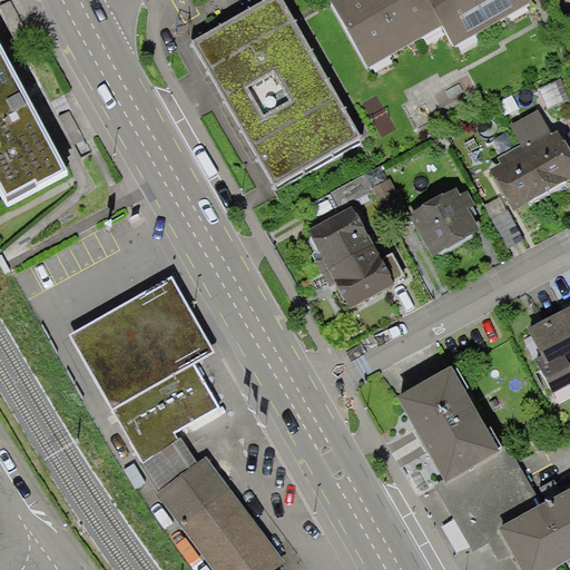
[(11,0),(0,6),(0,9),(18,42),(30,36),(11,0)]
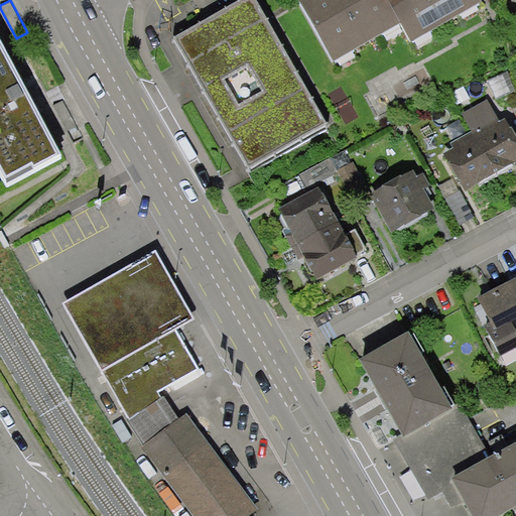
[(244,0),(239,0),(166,41),(243,174),(319,131),(244,0)]
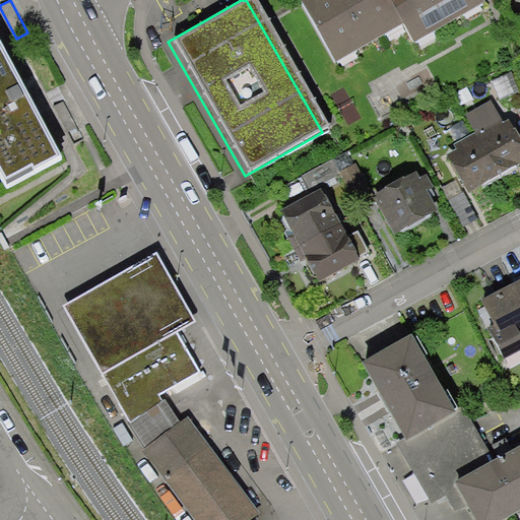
[(288,0),(327,70),(398,31),(379,0),(288,0)]
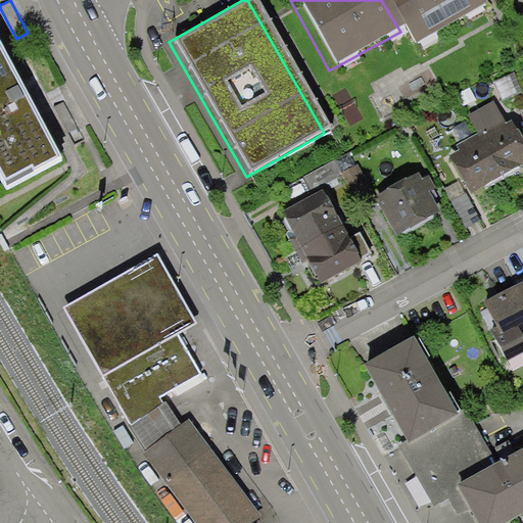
[(479,0),(381,0),(400,32),(413,53),(485,10),(479,0)]
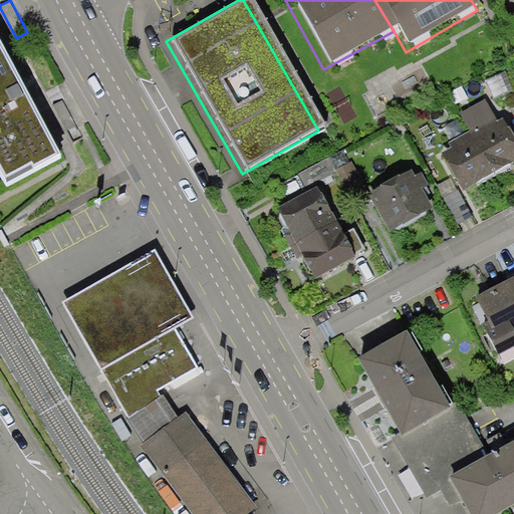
[(0,177),(5,186),(59,157),(0,44),(0,177)]
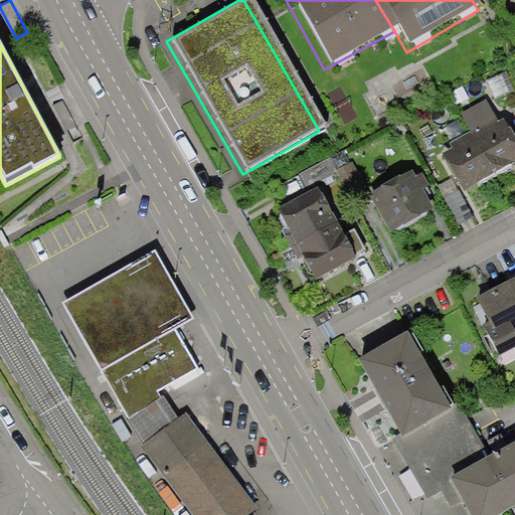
[(506,72),(485,81),(494,102),(514,93),(506,72)]
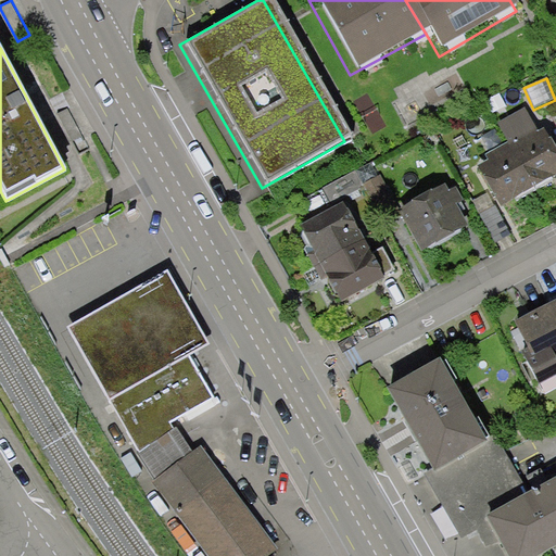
[(485,161),(475,166),(495,206),(555,176),(555,163),(530,112),(498,127),(506,143),(483,155),(485,161)]
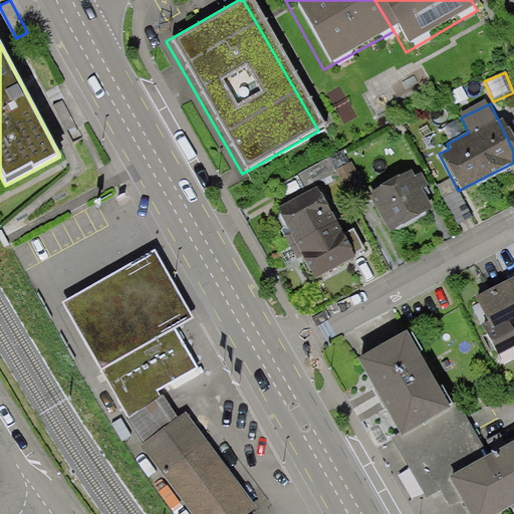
[(298,174),(305,188),(334,173),(327,159),(298,174)]
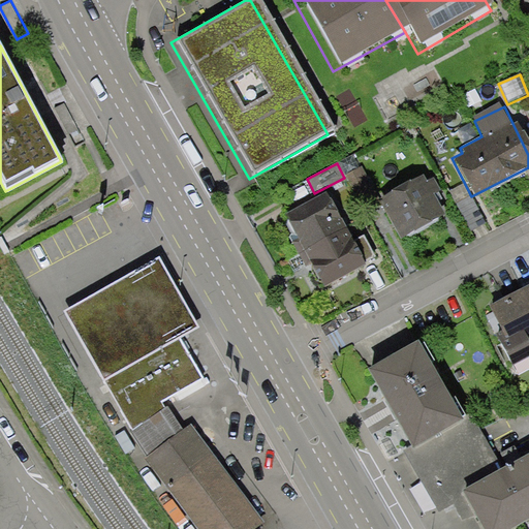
[(362,166),(346,175),(361,204),(374,197),(397,241),(442,218),(432,196),(437,194),(430,179),(423,183),(419,177),(377,198),(362,166)]
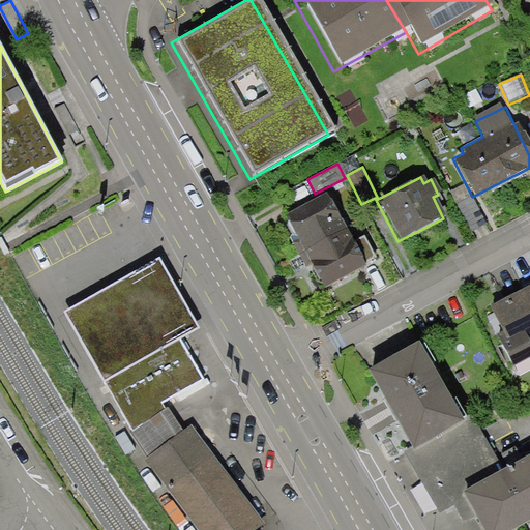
[(327,192),(286,214),(299,238),(292,242),(299,254),(347,227),(327,192)]
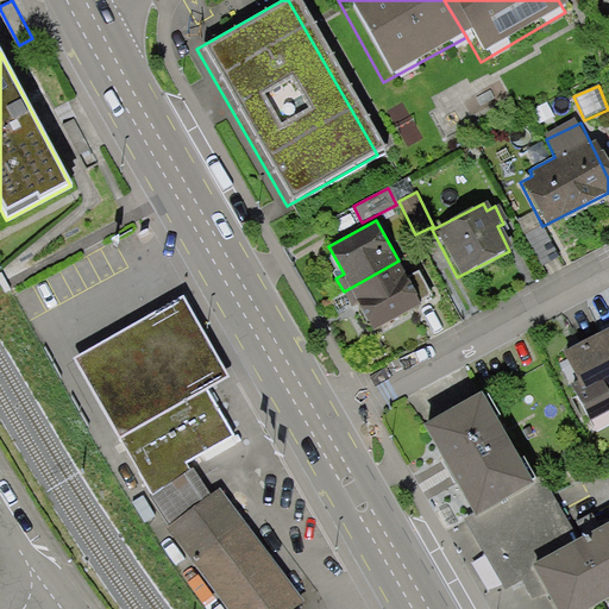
[(544,228),(526,237),(546,278),(565,270),(544,228)]
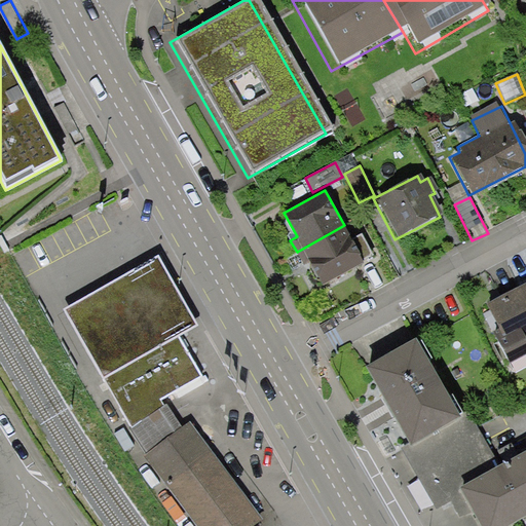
[(365,261),(344,225),(297,252),(304,264),(307,262),(321,286),(365,261)]
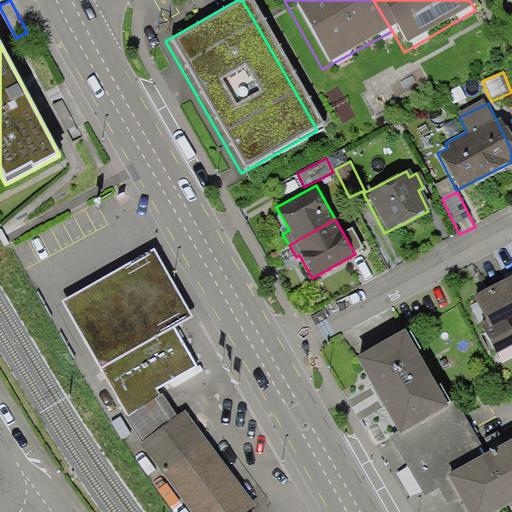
[(101,368),(174,326),(192,316),(153,249),(62,300),(101,368)]
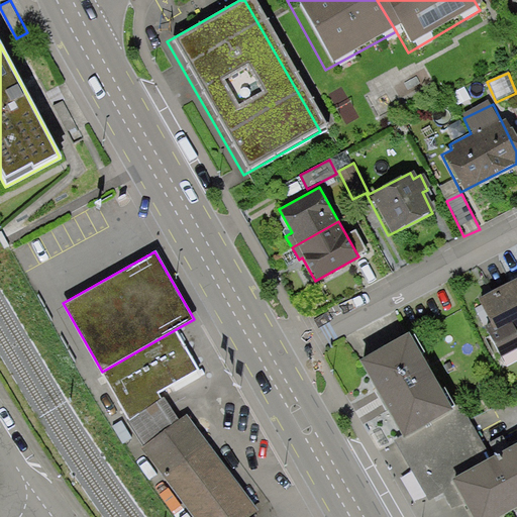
[(516,284),(498,295),(482,303),(493,326),(489,329),(503,364),(516,356),(516,333),(515,328),(516,326),(516,284)]
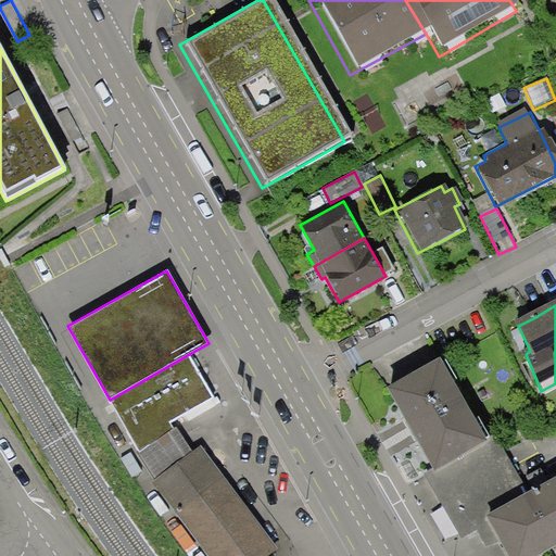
[(193,451),(177,427),(174,428),(171,421),(215,396),(189,354),(110,400),(139,451),(136,453),(153,480),(193,451)]
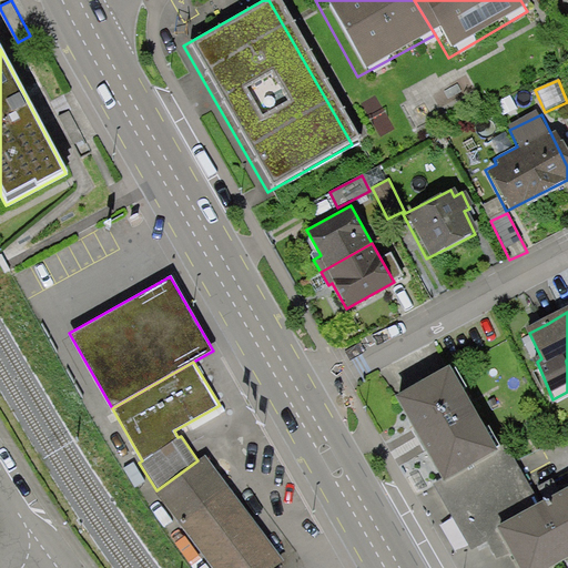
[(442,365),(379,401),(432,493),(494,458),(442,365)]
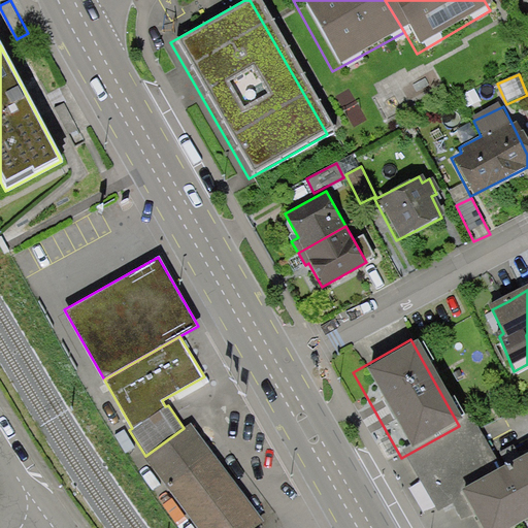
[(459,426),(401,458),(439,527),(522,527),(527,525),(527,452),(499,468),(472,419),(459,426)]
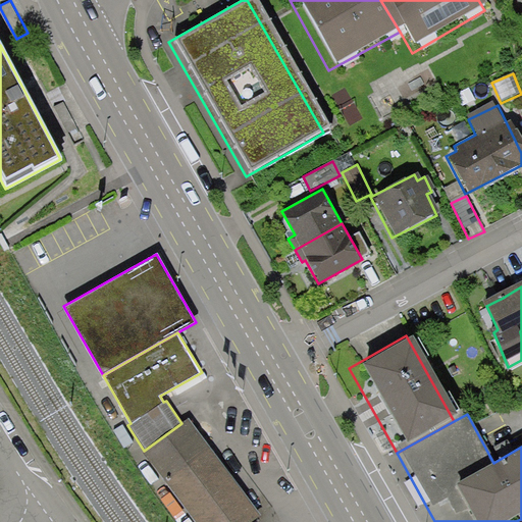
[(249,521),(259,515),(188,418),(181,423),(144,451),(196,521),(249,521)]
